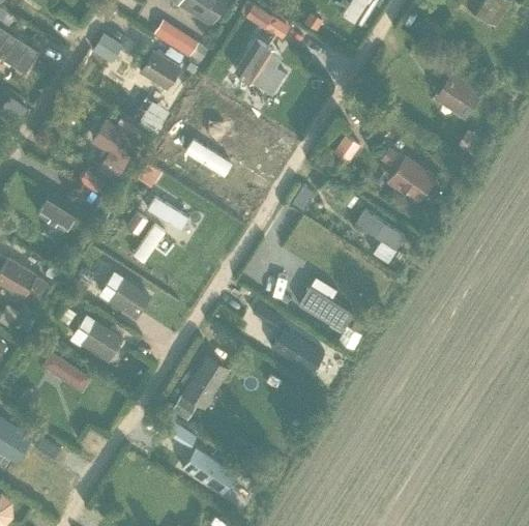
[(226,0),(180,0),(177,6),(211,26),(226,0)]
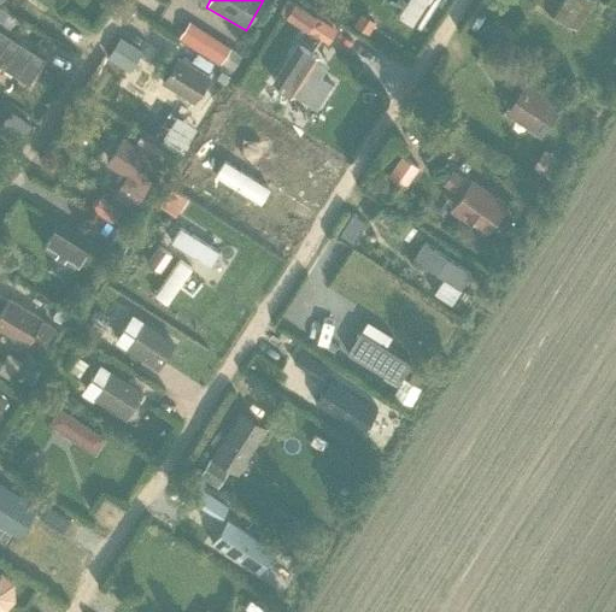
[(410,0),(398,21),(415,31),(434,0),(410,0)]
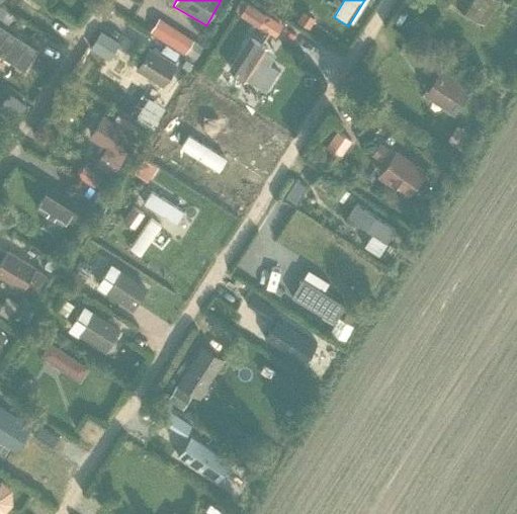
[(445,0),(486,26),(502,1),(499,0),(445,0)]
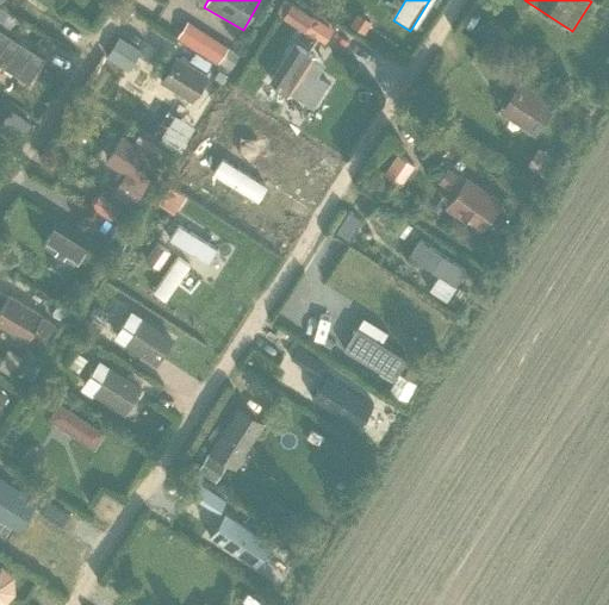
[(333,35),(291,8),(281,23),(324,49),(333,35)]
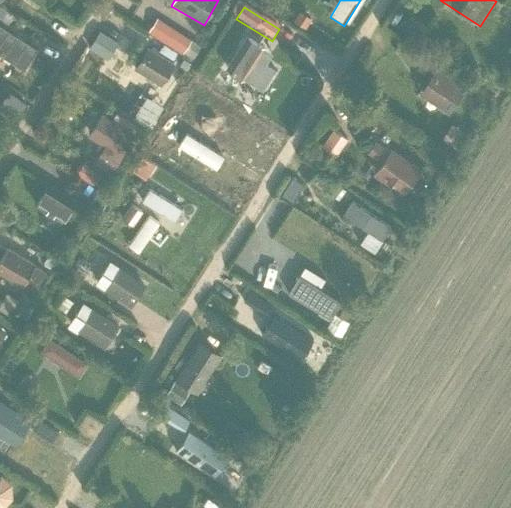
[(304,26),(310,15),(298,8),(292,18),(304,26)]
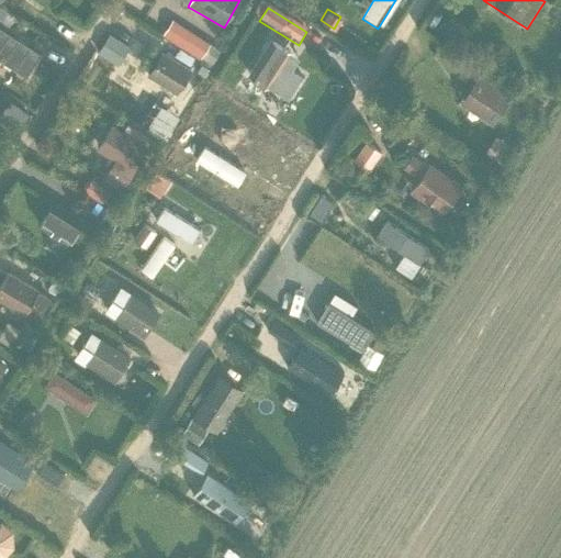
[(210,47),(174,24),(164,38),(200,63),(210,47)]
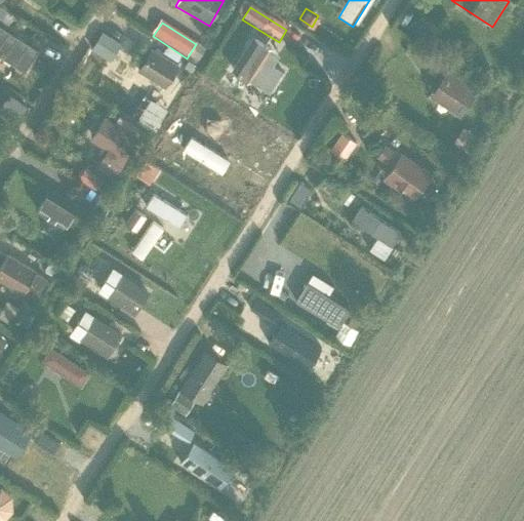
[(0,27),(0,56),(26,74),(39,52),(0,27)]
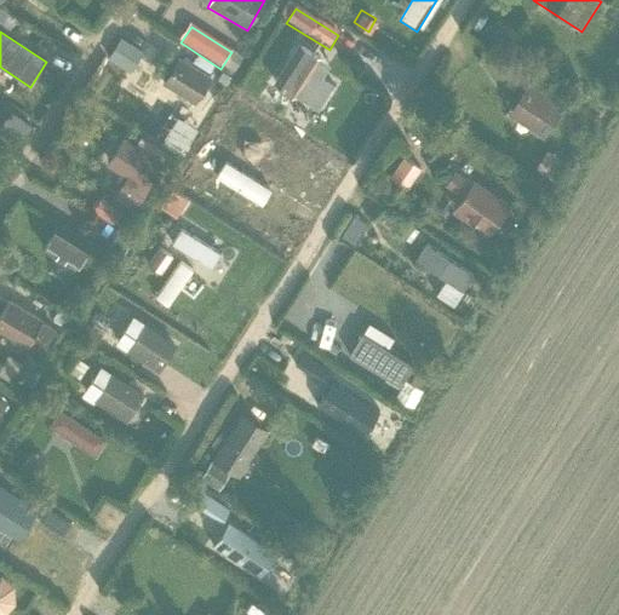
[(299,49),(276,85),(297,98),(321,62),(299,49)]
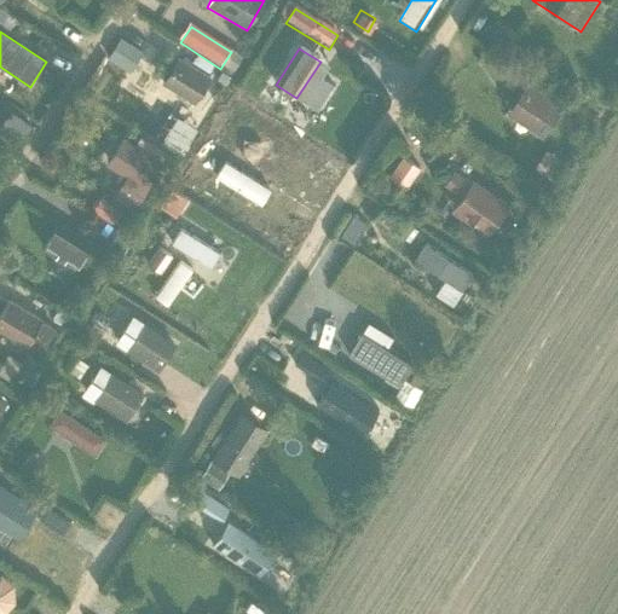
[(211,79),(180,59),(165,85),(195,104),(211,79)]
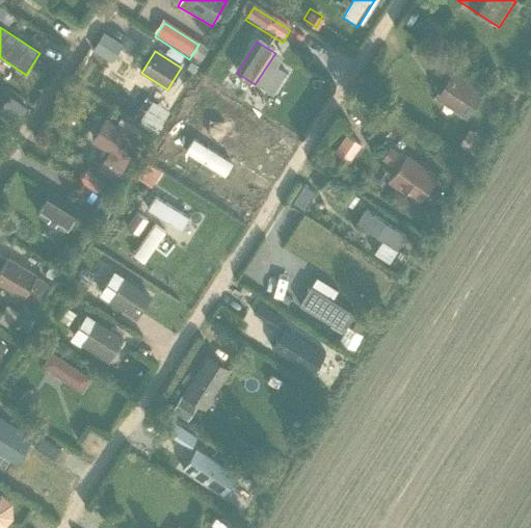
[(456,78),(444,96),(457,104),(454,109),(468,117),(483,96),(456,78)]
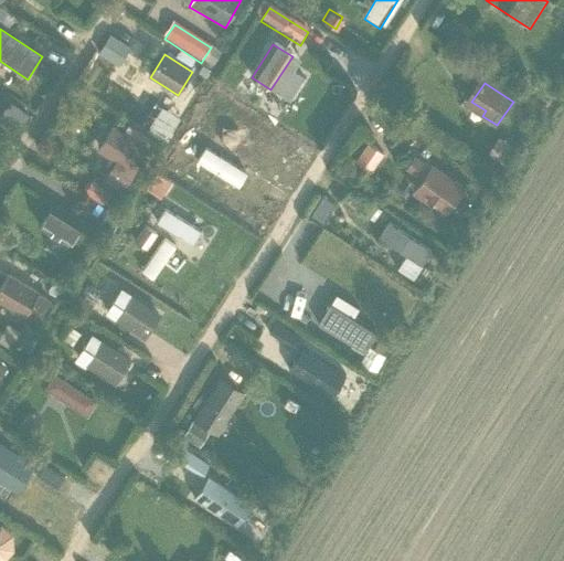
[(140,149),(113,130),(100,149),(119,161),(114,169),(124,176),(140,149)]
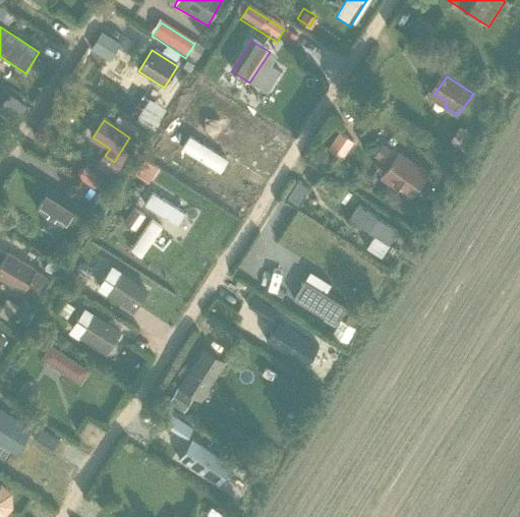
[(352,141),(339,132),(328,150),(341,159),(352,141)]
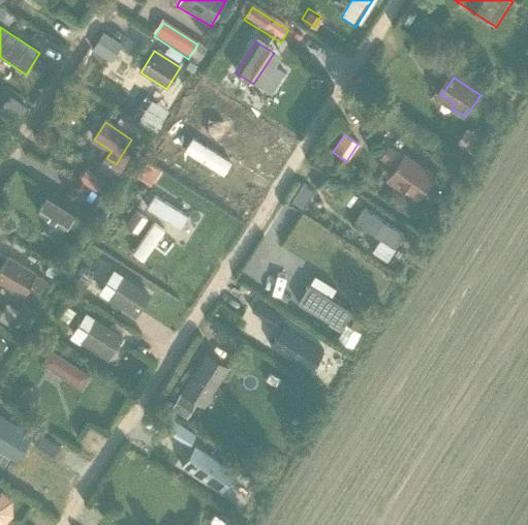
[(194,140),(186,153),(223,176),(231,161),(194,140)]
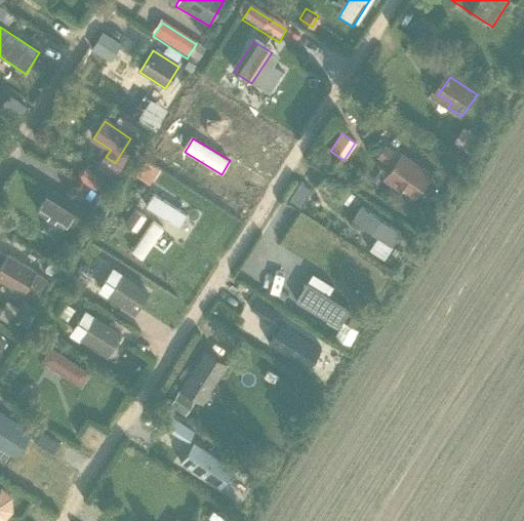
[(400,157),(386,147),(376,159),(391,169),(383,182),(412,202),(431,175),(401,155),(400,157)]
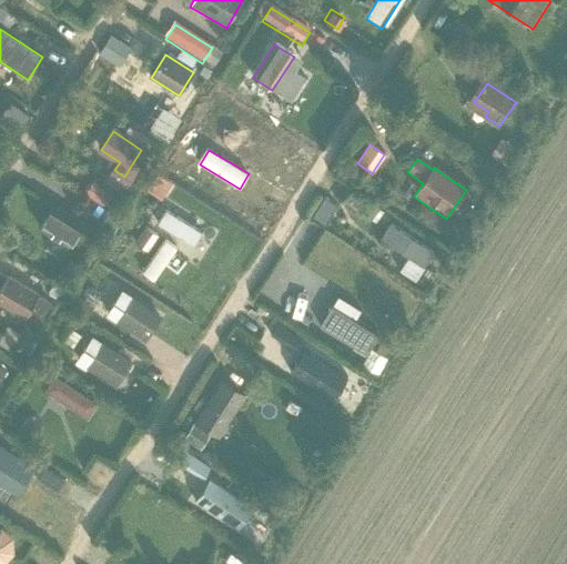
[(155,170),(144,187),(160,198),(171,181),(155,170)]
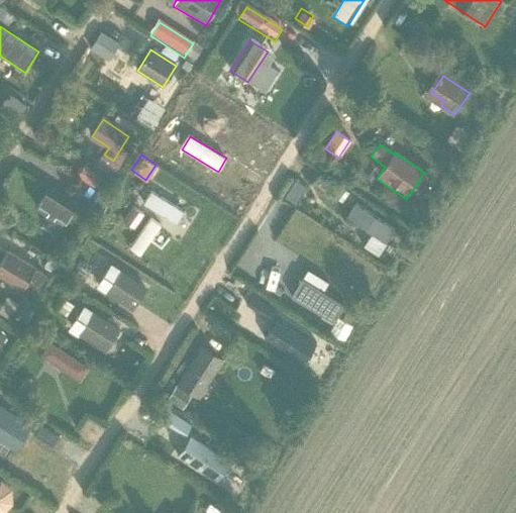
[(349,182),(335,202),(360,218),(365,212),(376,220),(386,206),(349,182)]
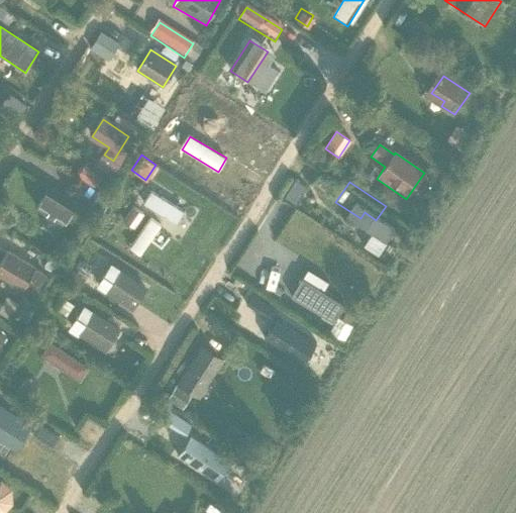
[(62,225),(75,205),(49,189),(36,209),(62,225)]
